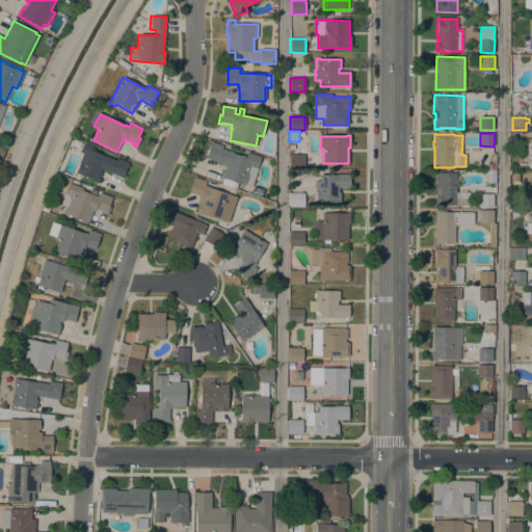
[(531,162),(522,162),(522,139),(531,139),(531,162)]
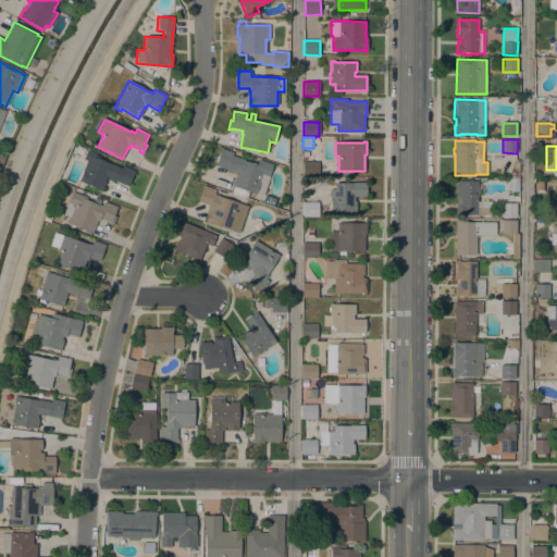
[(215,165),(221,149),(233,153),(232,156),(245,160),(244,161),(257,165),(258,160),(273,165),(263,196),(257,194),(256,195),(246,192),(244,197),(232,193),(233,187),(232,186),(235,177),(236,177),(237,173),(215,165)]
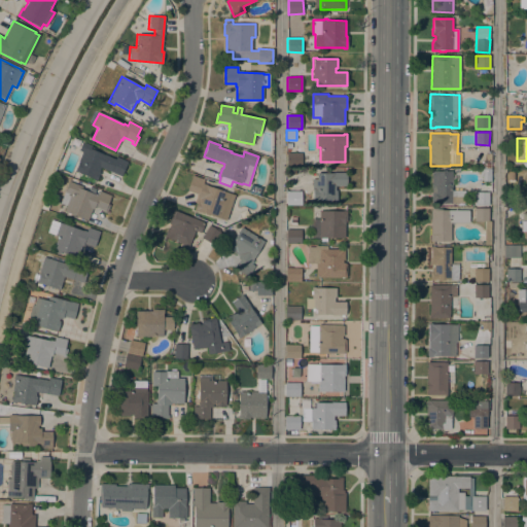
[(99,172),(100,172),(96,181),(94,180),(94,179),(77,172),(76,173),(74,172),(78,162),(77,162),(81,152),(78,151),(82,142),(92,146),(90,149),(104,155),(104,154),(115,160),(116,156),(128,162),(120,177),(100,168),(99,172)]
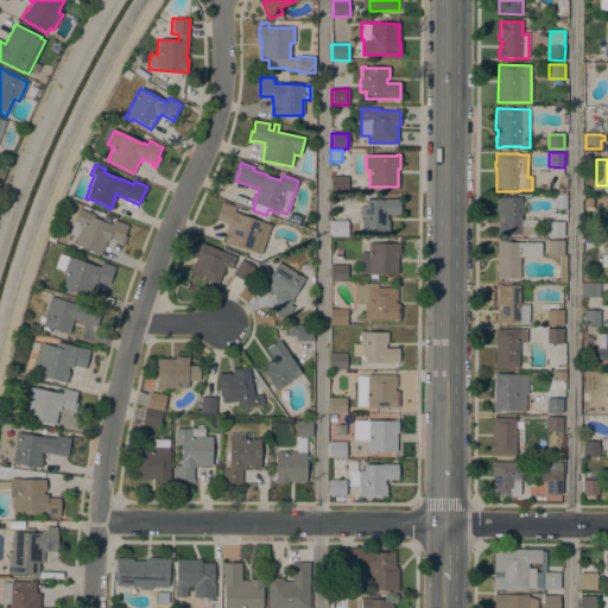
[(348,194),(330,194),(331,177),(348,177),(348,194)]
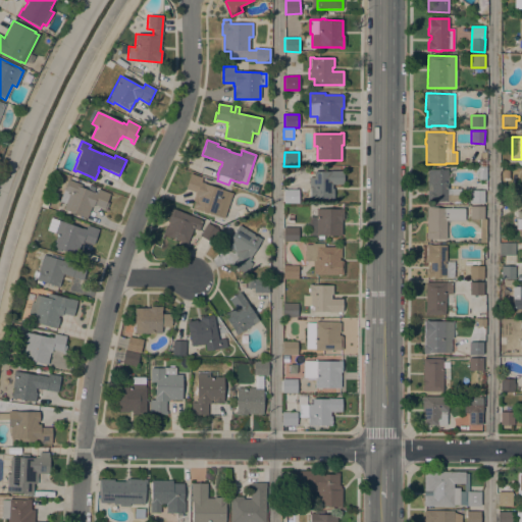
[(486,168),(486,179),(478,179),(478,175),(476,175),(476,168),(480,168),(486,168)]
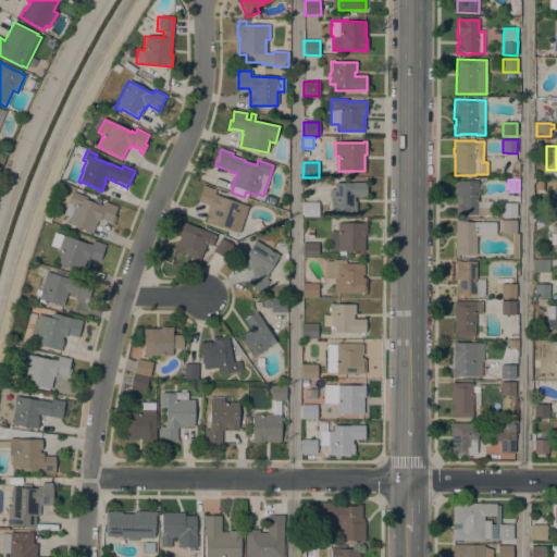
[(478,201),(492,202),(492,219),(484,219),(484,215),(462,215),(462,218),(457,218),(457,214),(456,214),(456,203),(460,203),(460,198),(456,198),(456,182),(478,182),(478,201)]
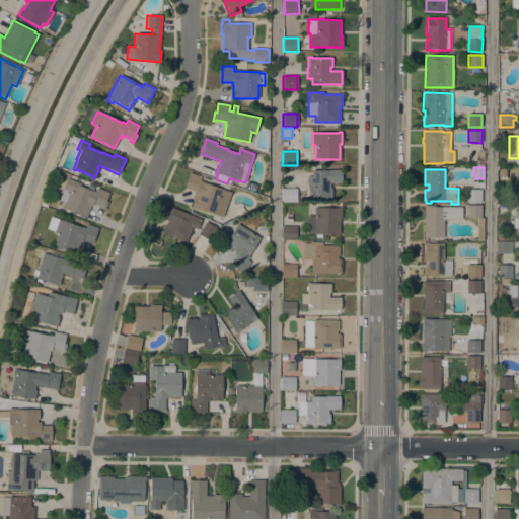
[(328,171),(328,170),(341,170),(341,183),(329,183),(329,188),(331,188),(331,197),(308,197),(308,187),(307,187),(307,176),(312,176),(312,171),(328,171)]
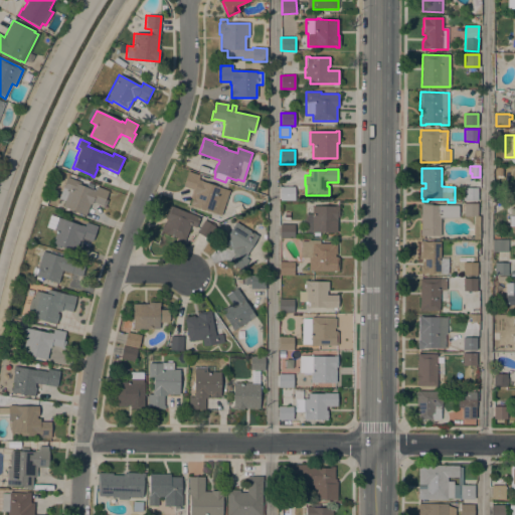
[(213,213),(190,205),(192,198),(191,198),(193,190),(183,186),(188,171),(199,175),(198,180),(221,188),(213,213)]
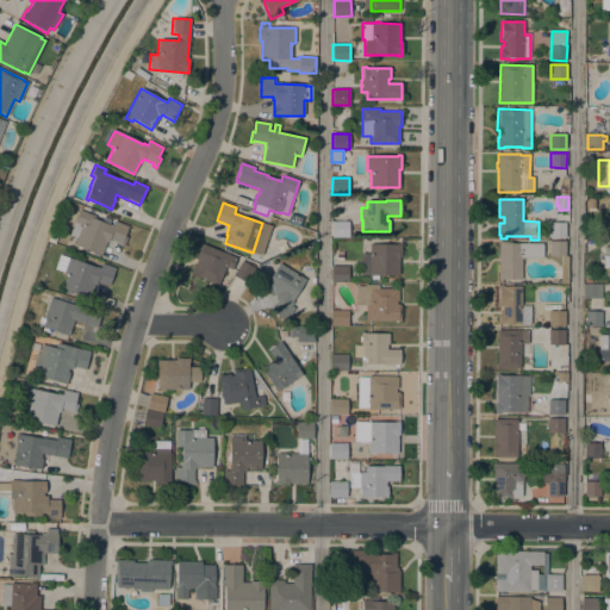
[(74,246),(76,238),(69,236),(79,210),(94,216),(93,219),(103,223),(105,217),(111,219),(110,225),(113,226),(116,222),(128,226),(124,236),(128,237),(124,247),(119,246),(120,244),(110,240),(109,243),(107,242),(101,256),(74,246)]
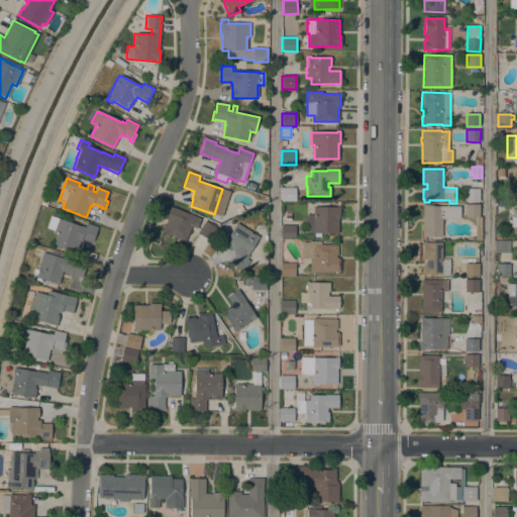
[(281,201),(281,188),(296,188),(296,201),(281,201)]
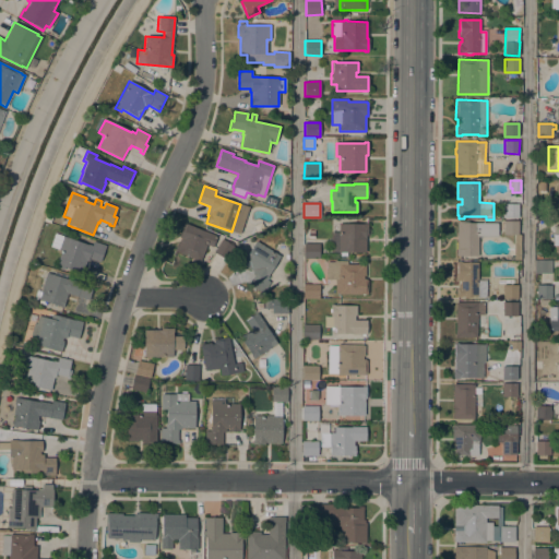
[(519,218),(503,218),(503,204),(519,204),(519,218)]
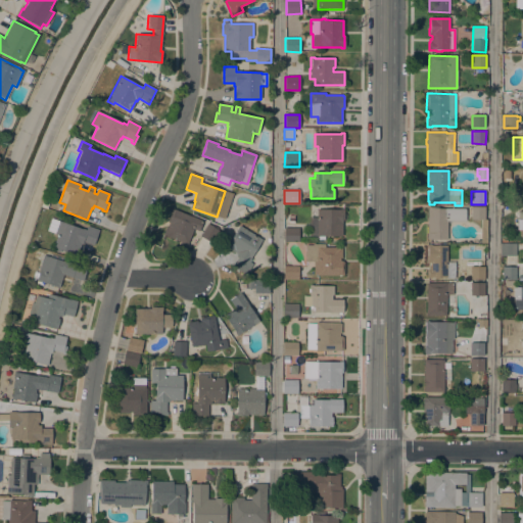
[(427,208),(429,208),(429,207),(438,207),(438,208),(466,208),(466,222),(447,222),(447,239),(427,239),(427,208)]
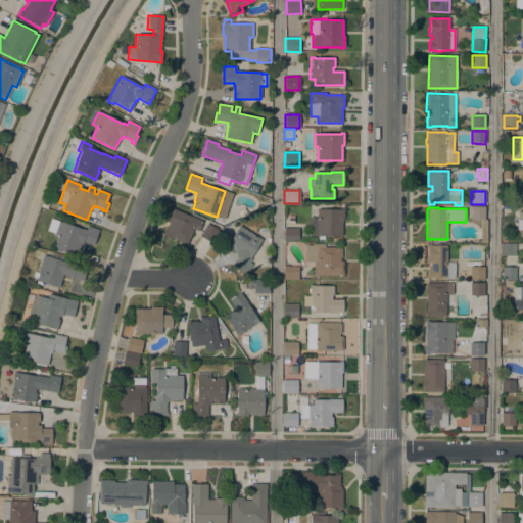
[(486,243),(477,243),(477,240),(480,240),(481,220),(471,220),(471,207),(485,207),(484,220),(486,220),(486,243)]
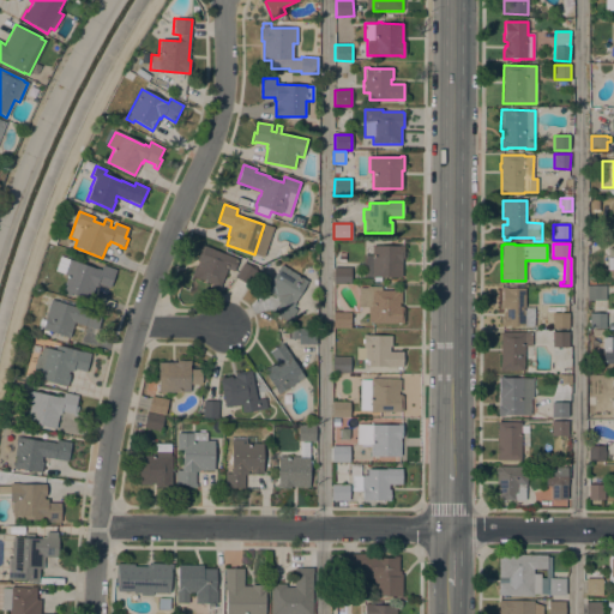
[(233,271),(227,269),(220,288),(218,287),(217,290),(210,288),(211,284),(192,276),(198,260),(197,260),(203,245),(238,260),(233,271)]
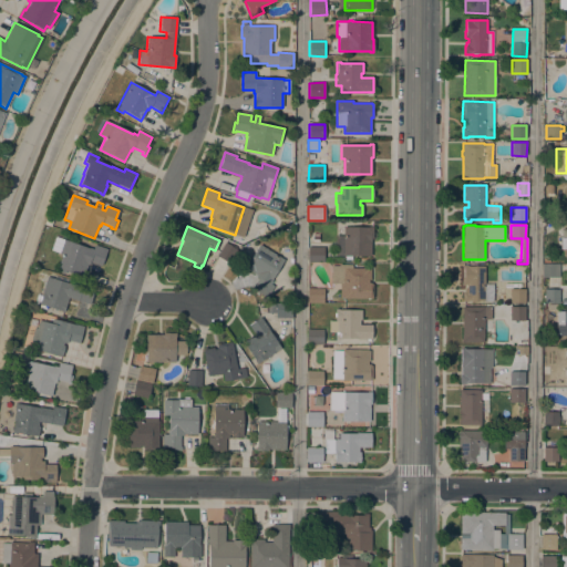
[(369,227),(372,227),(372,241),(371,241),(371,247),(371,254),(371,257),(367,257),(362,257),(362,256),(356,256),(356,257),(351,257),(351,260),(344,260),(344,256),(336,256),(336,236),(343,236),(343,227),(369,227)]
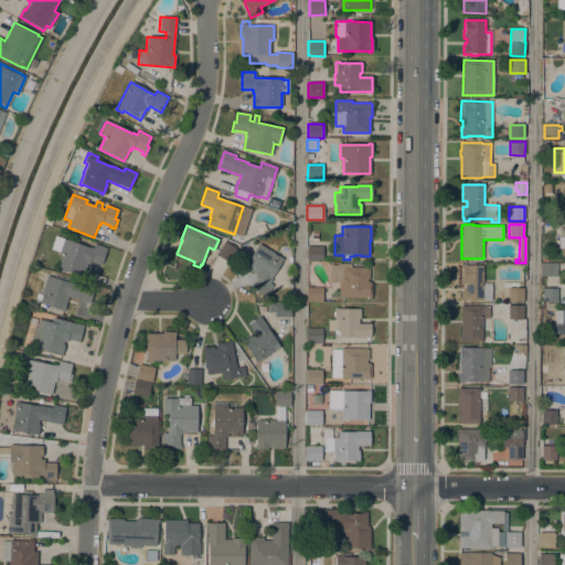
[(88,248),(88,247),(93,248),(94,244),(107,248),(100,265),(89,260),(88,264),(87,264),(83,277),(65,270),(64,274),(59,272),(60,268),(57,267),(62,254),(51,249),(55,236),(88,248)]
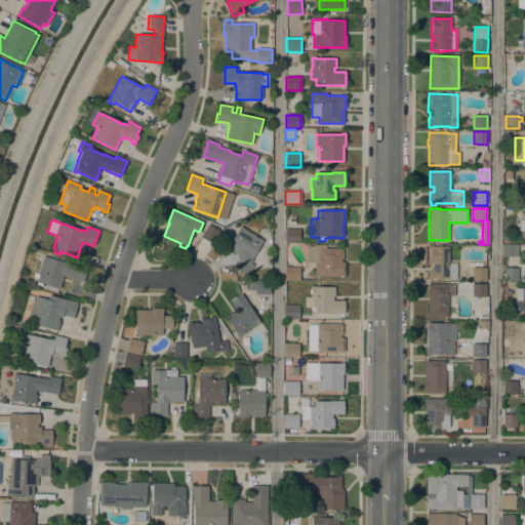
[(212,244),(201,237),(208,225),(213,228),(213,226),(218,229),(218,231),(219,232),(212,244)]
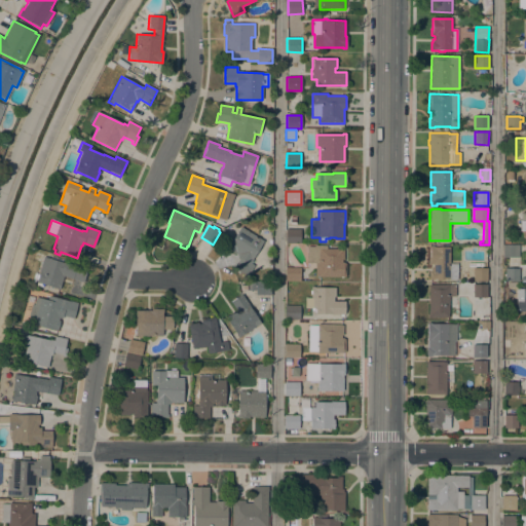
[(263,241),(262,243),(263,243),(261,248),(260,247),(258,250),(259,250),(256,255),(255,254),(250,263),(254,266),(248,277),(233,268),(239,259),(236,257),(237,256),(227,249),(240,227),(263,241)]
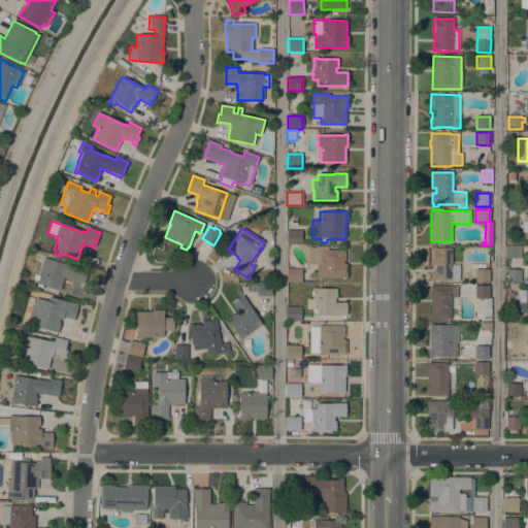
[(301,230),(301,240),(303,240),(303,242),(301,242),(301,244),(287,244),(287,230),(301,230)]
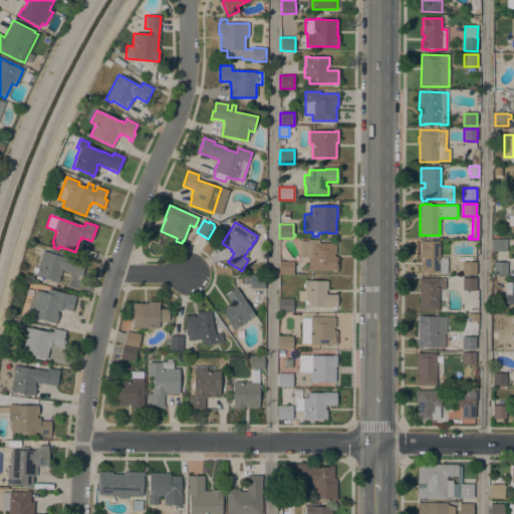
[(334,243),(334,244),(336,244),(335,254),(334,254),(334,257),(336,257),(336,258),(337,258),(337,271),(311,271),(311,270),(308,270),(308,257),(300,257),(300,241),(307,241),(307,240),(319,240),(319,243),(334,243)]
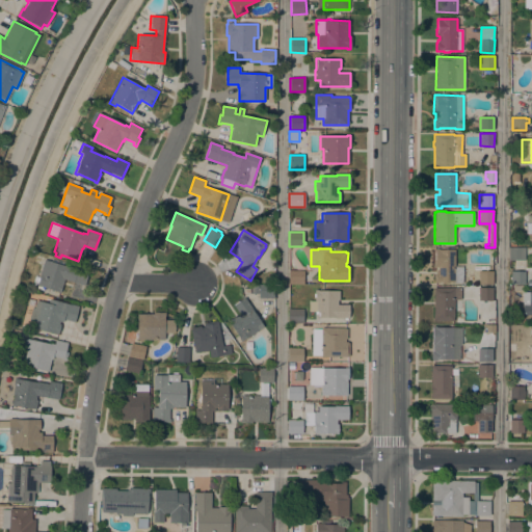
[(454,267),(462,267),(462,283),(454,283),(447,282),(447,284),(442,284),(442,283),(440,283),(440,284),(433,283),(433,274),(435,274),(435,271),(437,271),(437,267),(433,267),(433,262),(434,262),(434,249),(439,249),(455,250),(454,267)]
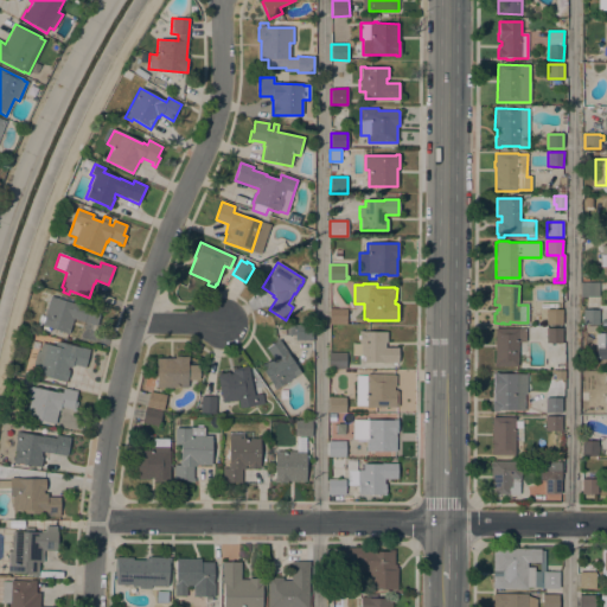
[(580,298),(580,285),(599,285),(599,298),(580,298)]
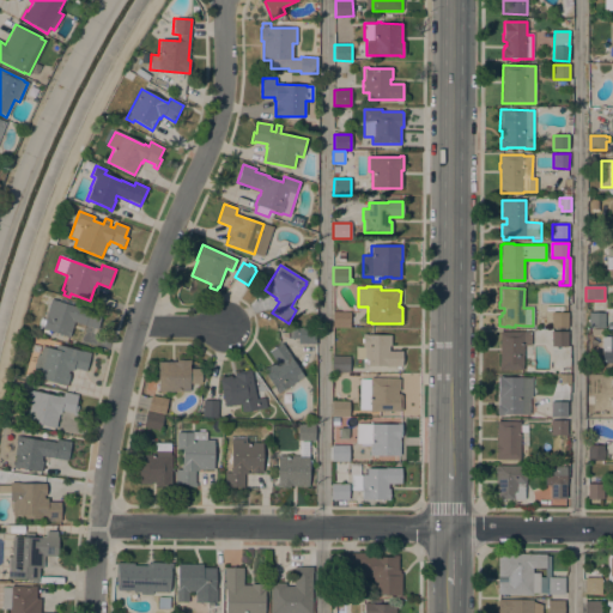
[(46,317),(44,317),(50,299),(101,315),(97,329),(73,322),(68,338),(42,329),(46,317)]
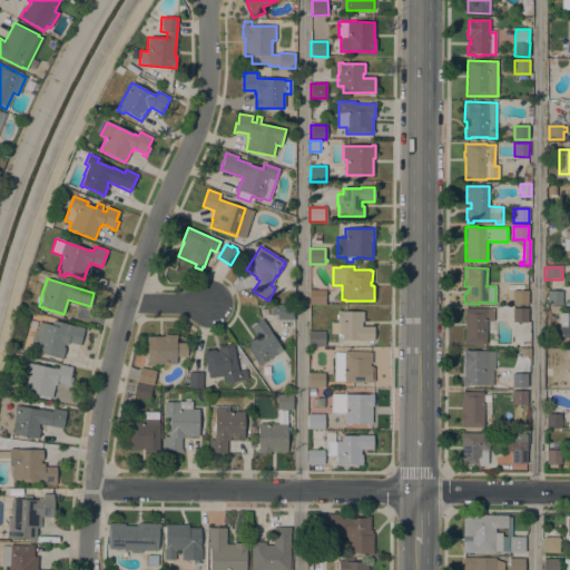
[(308,305),(310,290),(325,291),(325,305),(308,305)]
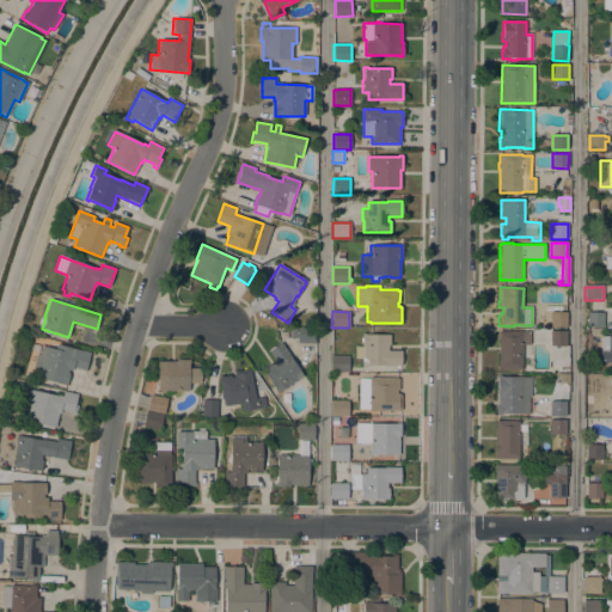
[(567,328),(551,328),(551,312),(567,312),(567,328)]
